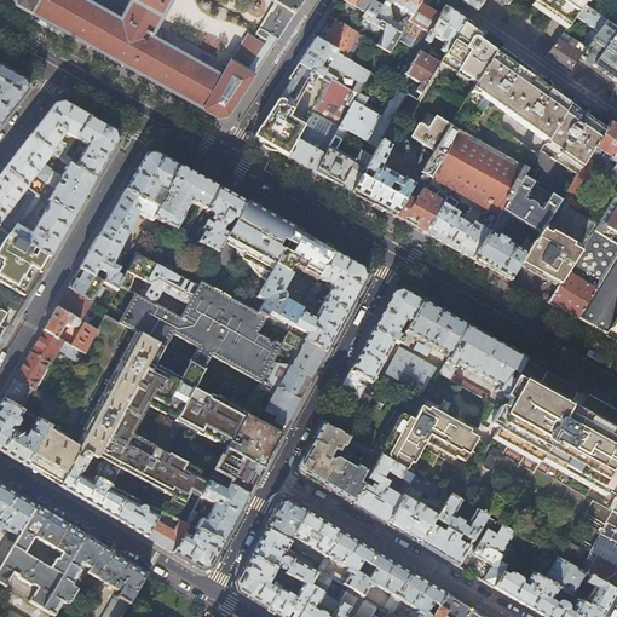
[(132,0),(124,17),(93,0),(17,0),(18,4),(29,11),(122,62),(221,116),(225,116),(230,115),(255,75),(277,42),(294,16),(298,11),(305,0),(132,0)]
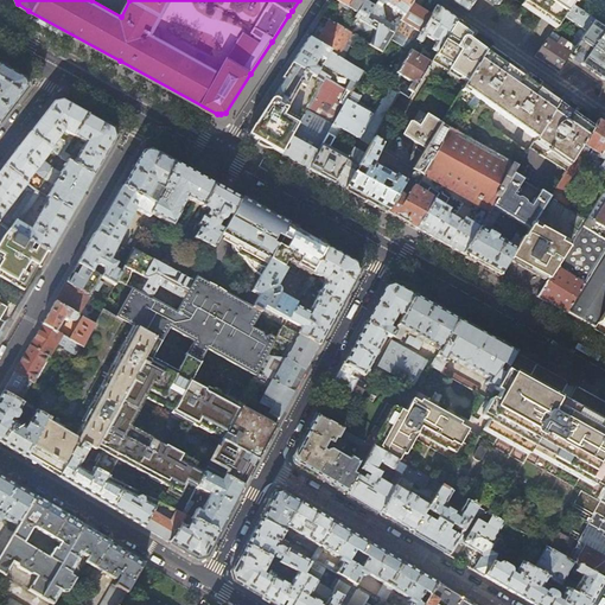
[(342,0),(360,11),(357,14),(380,29),(373,42),(384,49),(395,31),(370,16),(377,4),(371,0),(342,0)]
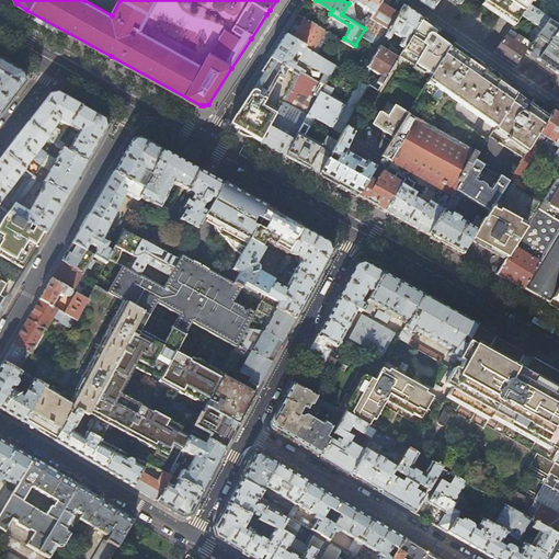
[(351,0),(350,1),(353,4),(356,0),(375,12),(381,0),(351,0)]
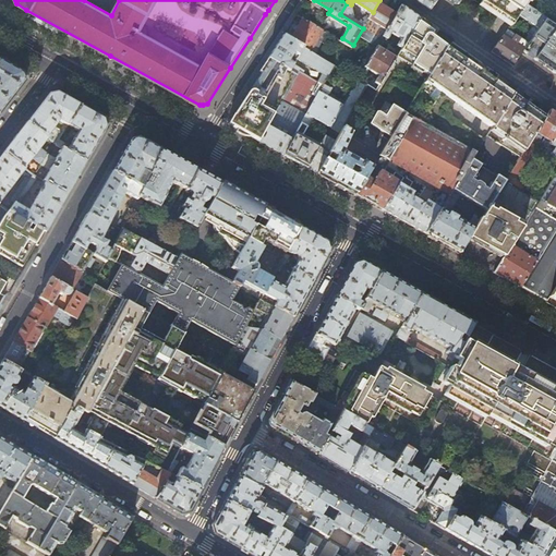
[(379,0),(373,12),(371,15),(365,25),(373,31),(373,33),(383,38),(385,34),(398,11),(388,7),(391,0),(379,0)]
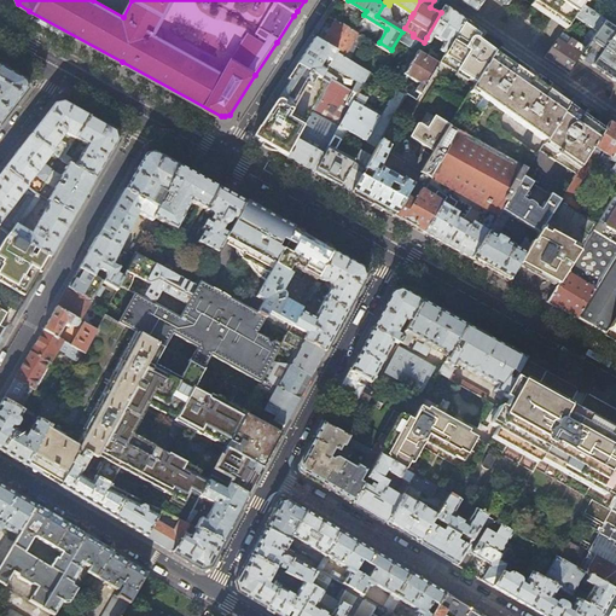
[(535,0),(535,1),(558,16),(570,23),(576,13),(583,3),(583,1),(585,0),(535,0)]
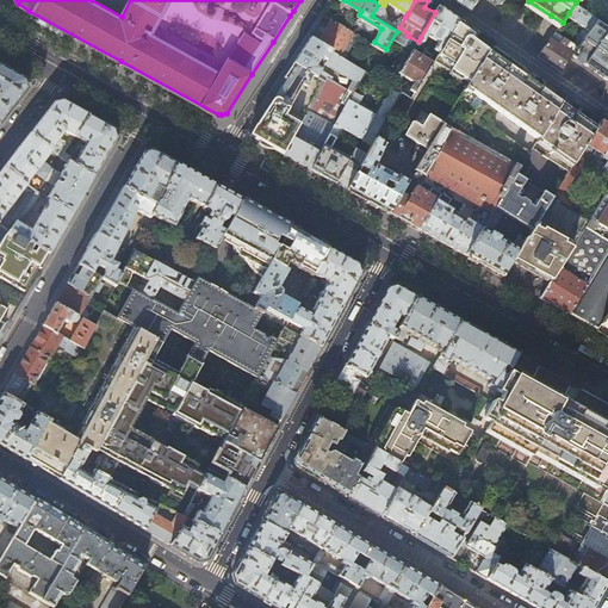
[(384,5),(380,1),(379,4),(372,16),(397,31),(399,28),(405,17),(401,14),(396,20),(394,19),(392,20),(386,17),(384,5)]
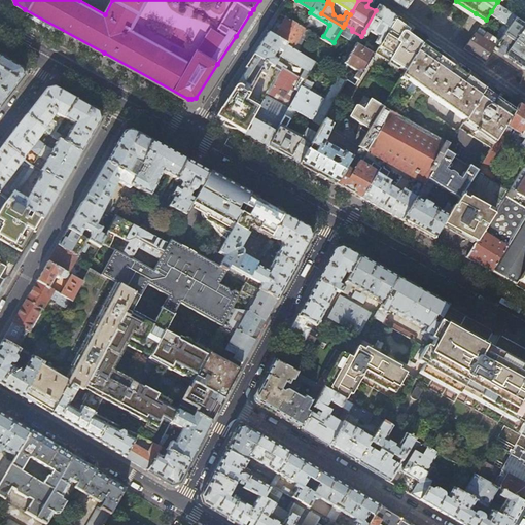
[(382,43),(398,15),(380,2),(376,10),(363,32),(368,35),(372,29),(380,35),(377,41),(382,43)]
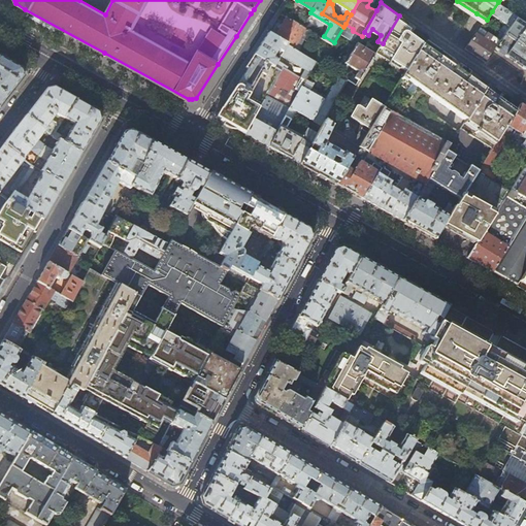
[(518,14),(498,2),(492,11),(512,25),(518,15),(518,14)]
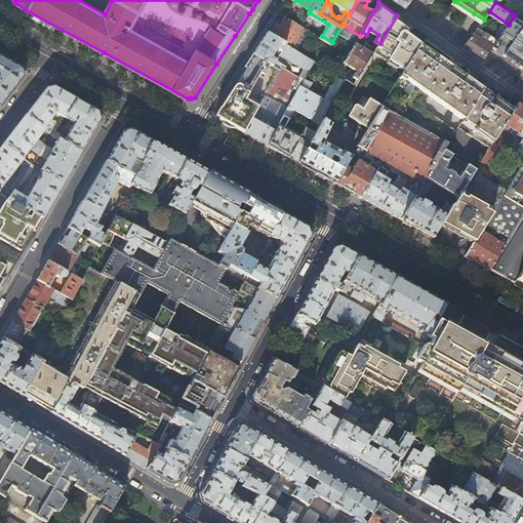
[(280,25),(274,34),(288,43),(294,46),(307,27),(286,15),(280,25)]
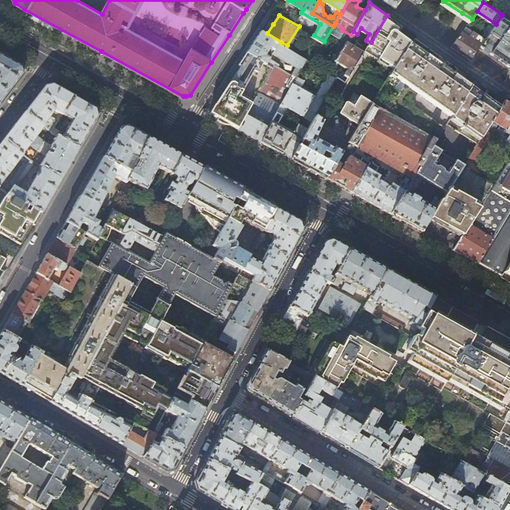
[(402,26),(387,15),(371,42),(365,51),(372,56),(374,53),(395,67),(411,41),(398,32),(402,26)]
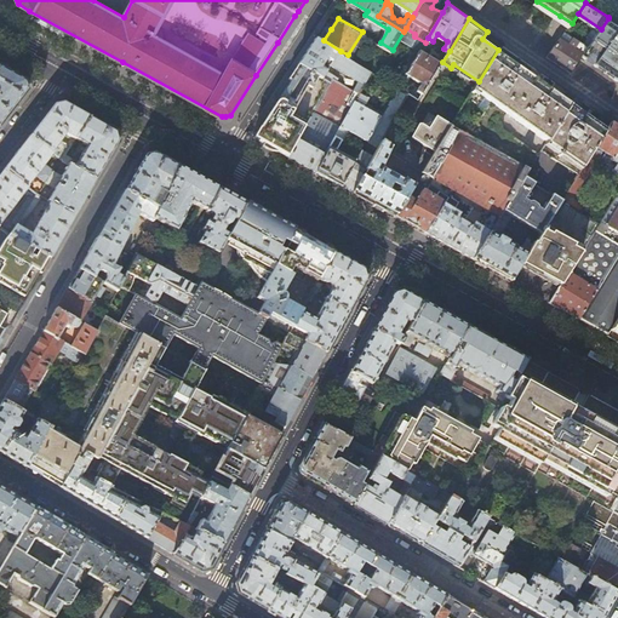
[(617,24),(608,18),(601,29),(595,38),(583,55),(617,79),(617,24)]
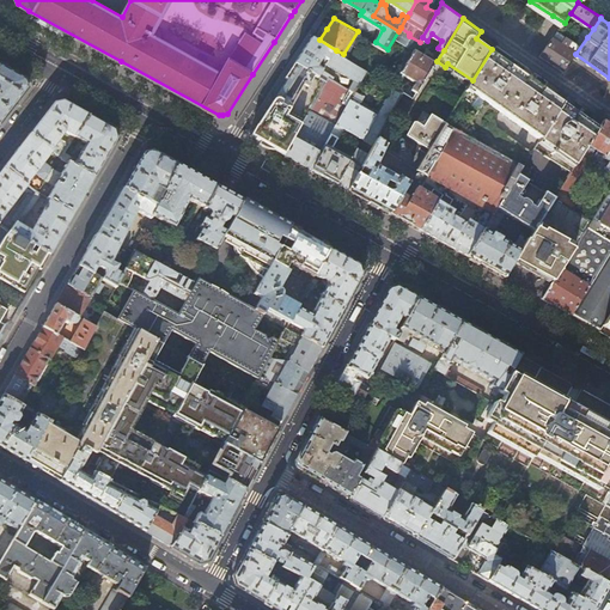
[(565,69),(575,54),(587,37),(583,35),(578,41),(574,38),(573,40),(567,35),(563,42),(555,36),(542,55),(565,69)]
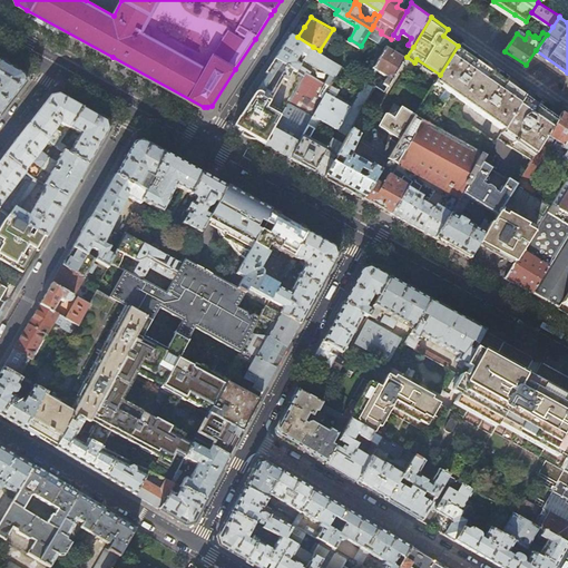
[(307,55),(313,47),(297,37),(292,33),(283,47),(276,57),(278,59),(305,75),(307,70),(313,72),(314,70),(297,61),(303,51),(307,55)]
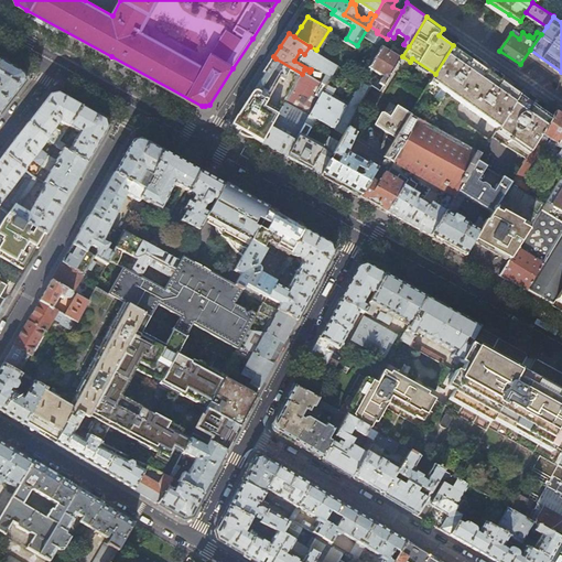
[(386,84),(402,56),(382,45),(368,71),(373,73),(375,69),(374,67),(386,75),(384,76),(381,80),(386,84)]
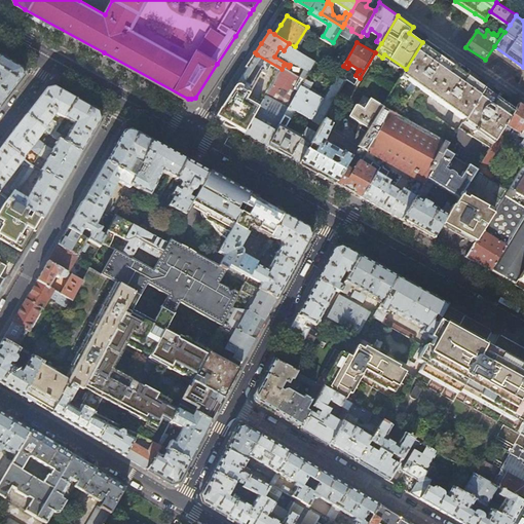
[(406,69),(384,105),(450,143),(456,133),(421,108),(432,95),(465,118),(484,89),(486,86),(468,74),(453,64),(433,50),(422,42),(406,69)]
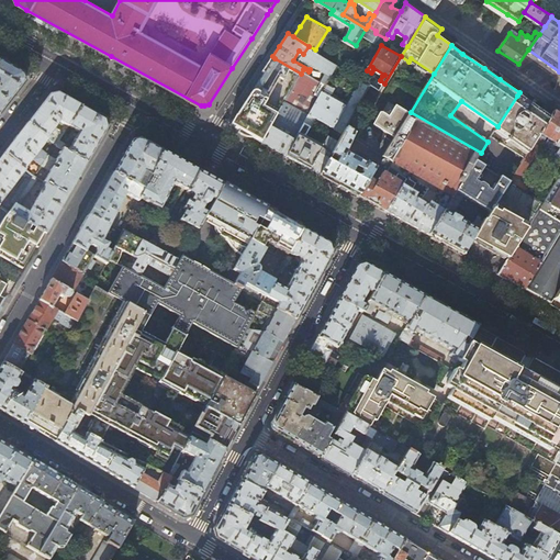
[(315,49),(309,46),(303,54),(301,57),(327,73),(323,80),(327,84),(338,64),(315,49)]
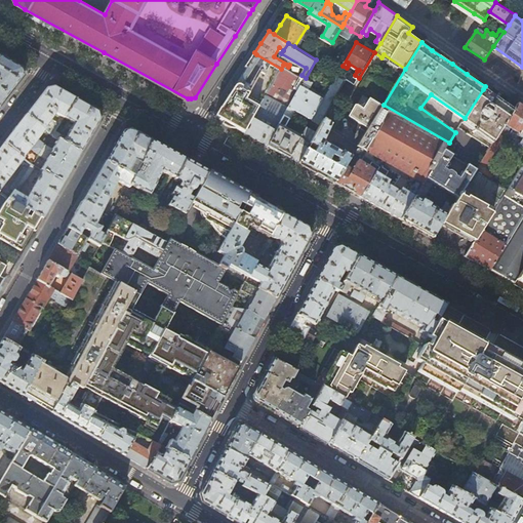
[(14,62),(0,53),(0,106),(0,107),(25,74),(24,67),(14,62)]
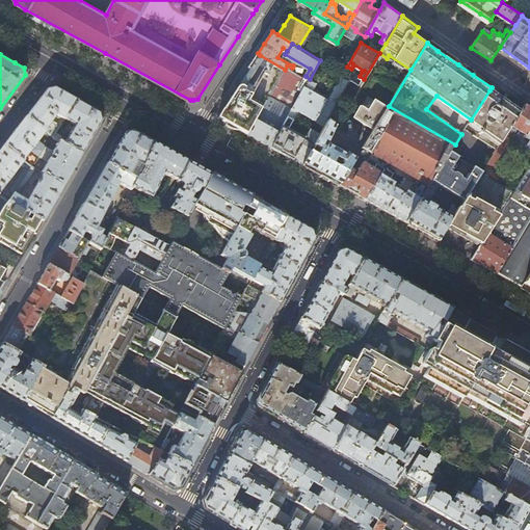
[(285,70),(260,55),(257,60),(254,65),(255,67),(239,91),(227,111),(229,113),(226,121),(236,126),(248,133),(285,70)]
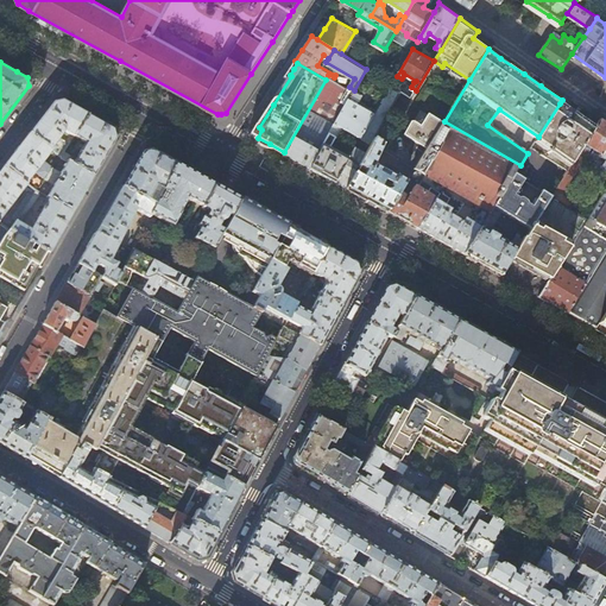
[(349,87),(334,77),(328,75),(326,80),(284,152),(298,159),(311,168),(351,95),(354,90),(349,87)]
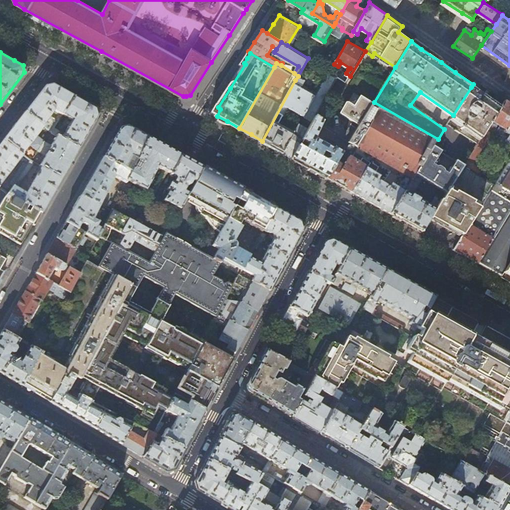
[(317,92),(304,115),(314,120),(316,116),(338,77),(329,71),(317,92)]
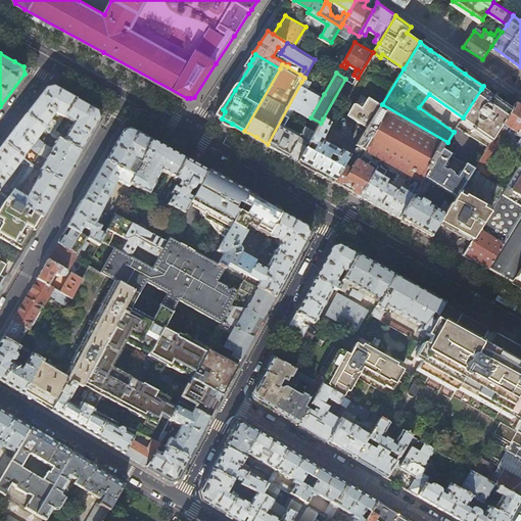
[(324,94),(301,82),(268,144),(279,150),(289,156),(305,127),(291,119),(295,109),(311,117),(324,94)]
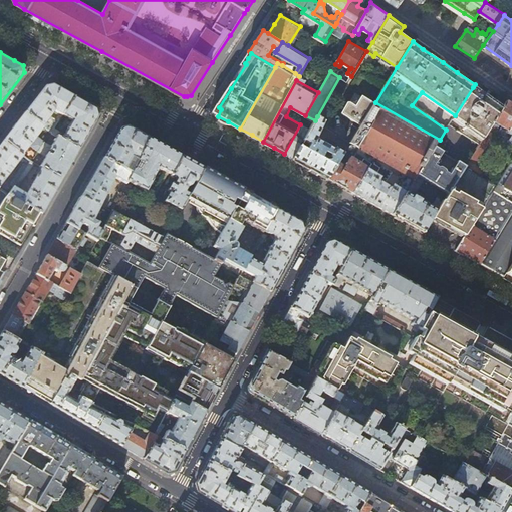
[(47,84),(27,110),(46,124),(52,131),(55,125),(59,119),(52,114),(56,109),(64,113),(76,94),(62,87),(54,82),(47,84)]
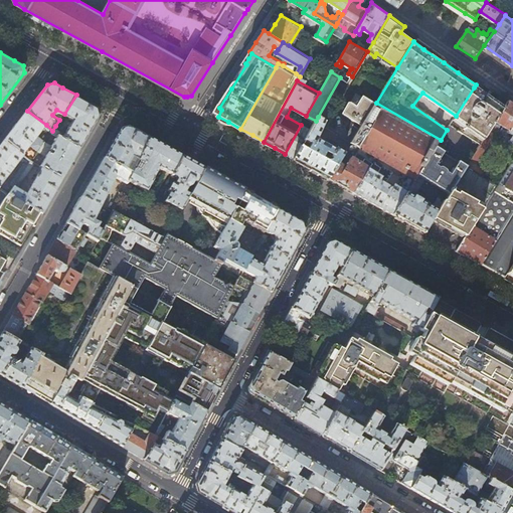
[(487,97),(474,88),(456,116),(451,124),(482,143),(504,109),(487,97)]
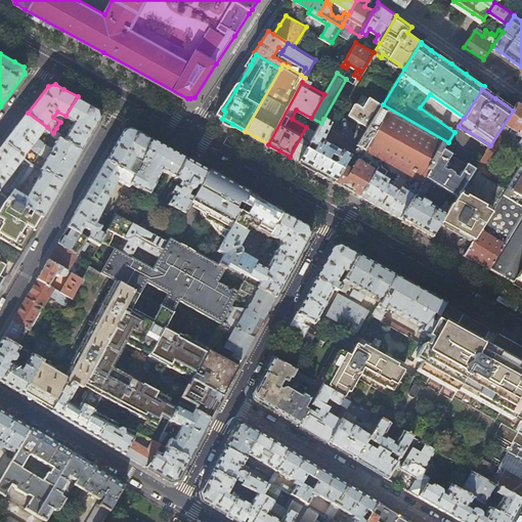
[(90,103),(78,96),(66,116),(76,121),(75,123),(72,122),(71,124),(73,125),(67,137),(62,132),(56,128),(53,133),(60,136),(83,149),(102,117),(100,109),(90,103)]
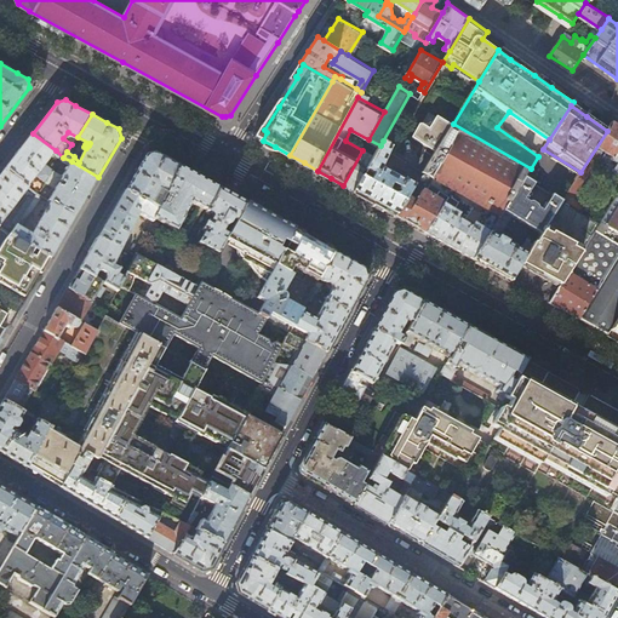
[(413,136),(436,150),(453,124),(439,115),(430,127),(423,124),(421,124),(413,136)]
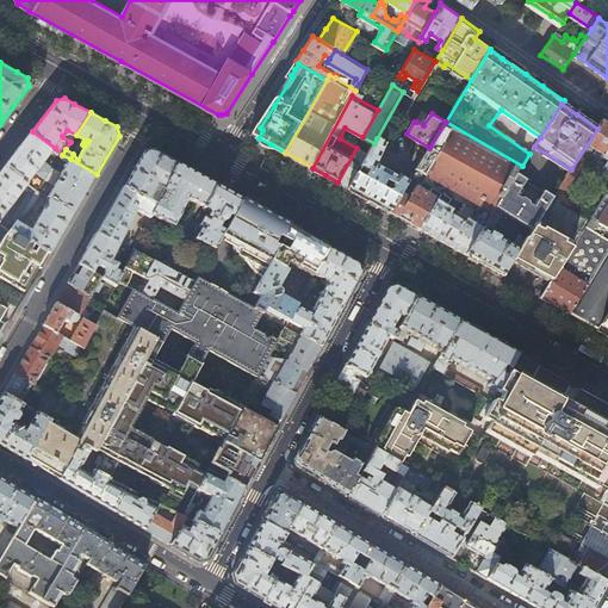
[(607,121),(603,118),(597,129),(571,169),(554,196),(572,206),(577,198),(566,192),(596,147),(606,153),(607,152),(607,121)]
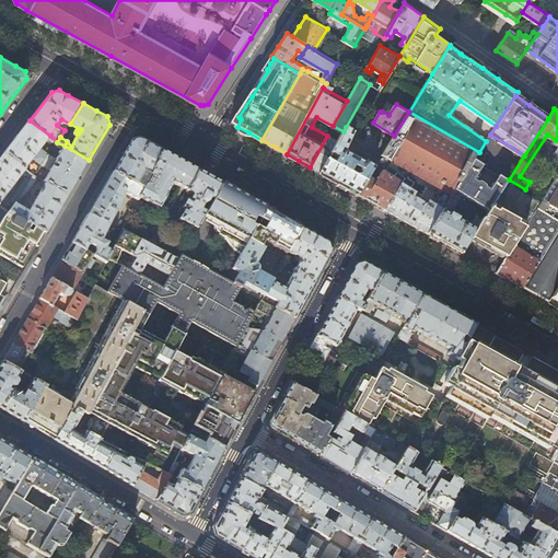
[(380,169),(383,171),(376,181),(369,176),(358,194),(373,202),(406,220),(429,233),(475,159),(479,152),(409,112),(394,136),(375,166),(370,175),(374,178),(380,169)]
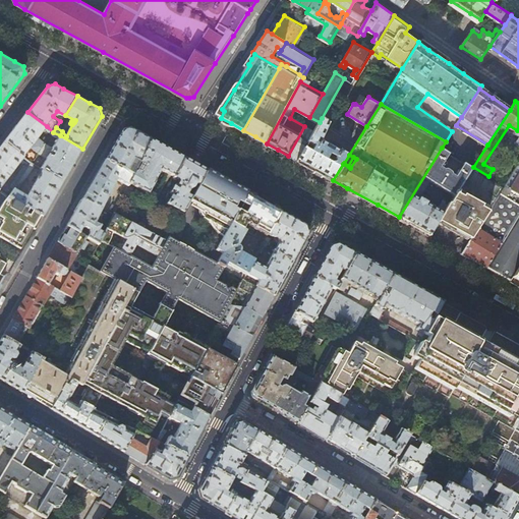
[(47,126),(27,112),(5,139),(24,155),(32,146),(40,152),(47,141),(40,135),(47,126)]
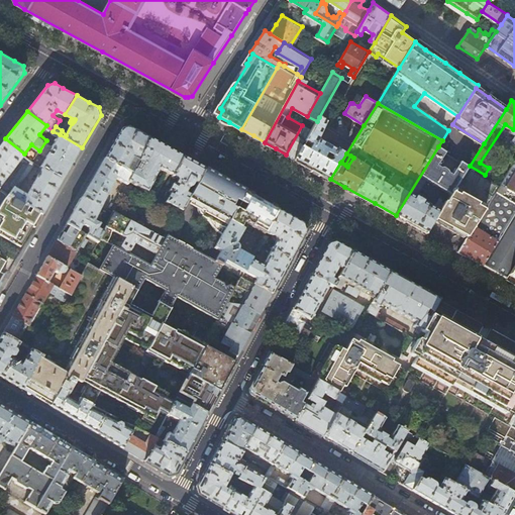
[(317,121),(312,130),(307,139),(314,143),(310,149),(303,145),(296,160),(313,169),(330,179),(340,163),(341,162),(346,153),(338,149),(342,142),(335,138),(331,144),(319,138),(328,122),(319,117),(317,121)]
